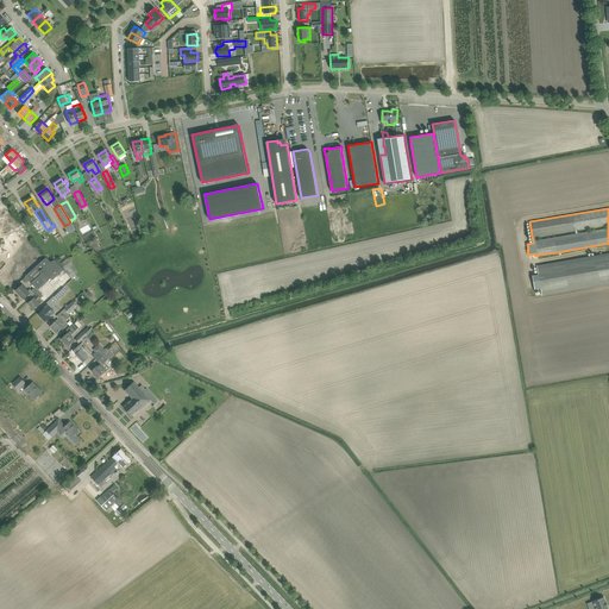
[(0,257),(5,253),(5,252),(7,249),(8,250),(13,245),(17,240),(20,238),(17,236),(8,226),(2,220),(0,218),(0,257)]
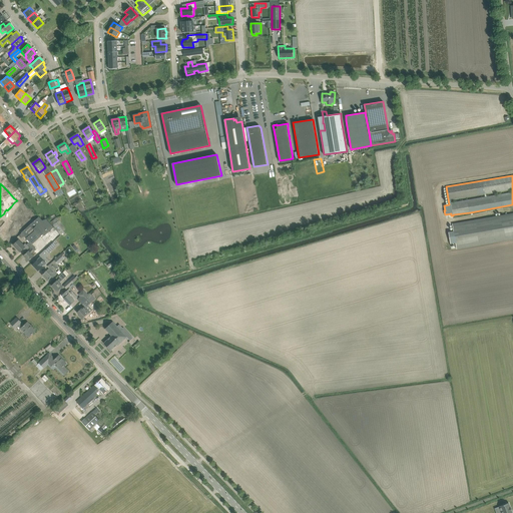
[(454,231),(448,232),(450,243),(456,242),(457,247),(503,239),(512,237),(512,213),(455,223),(452,223),(454,231)]
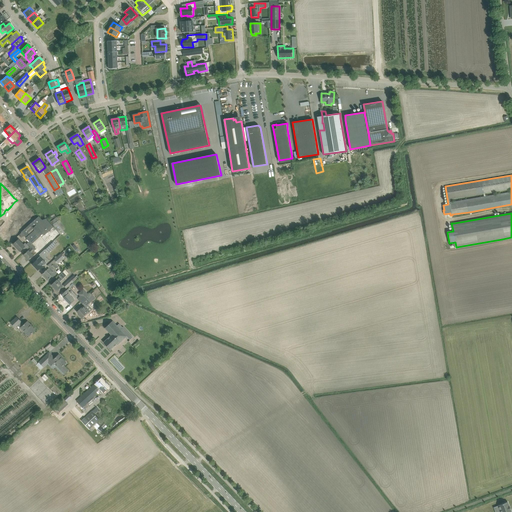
[(39,216),(21,232),(24,235),(29,241),(32,244),(41,236),(43,233),(44,234),(45,235),(54,227),(46,219),(42,220),(41,219),(39,216)]
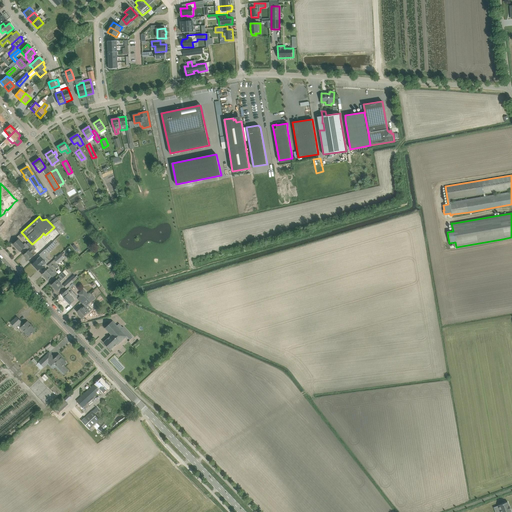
[(56,222),(53,225),(60,234),(64,231),(56,222)]
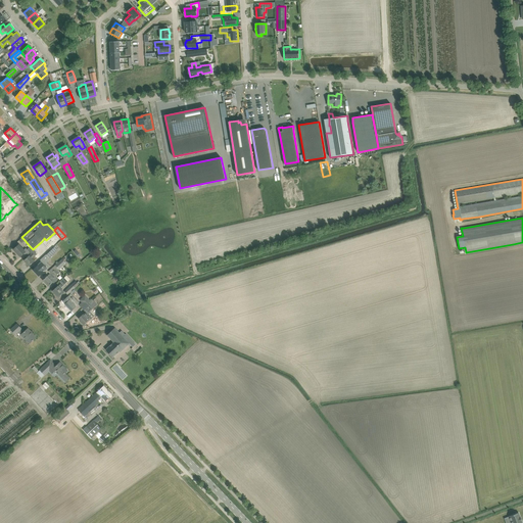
[(17,246),(14,249),(14,250),(14,251),(15,252),(16,252),(20,256),(24,253),(26,256),(30,252),(31,252),(33,249),(30,246),(27,249),(26,248),(24,250),(21,248),(18,245),(17,246)]
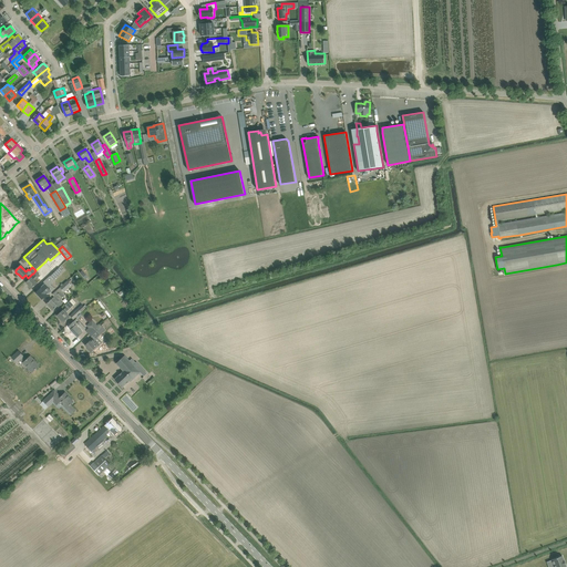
[(59,268),(50,277),(53,280),(62,271),(59,268)]
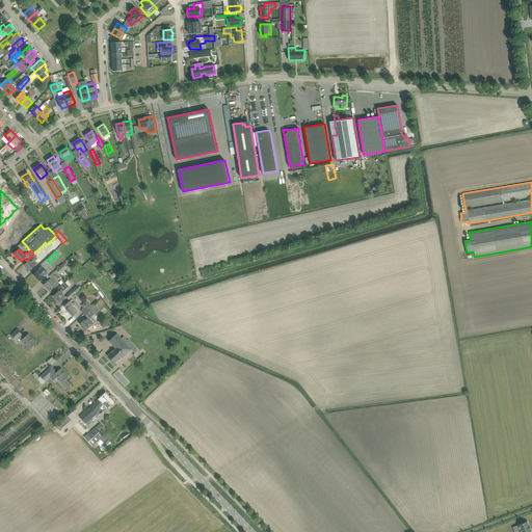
[(38,259),(33,254),(31,257),(32,258),(25,265),(30,270),(37,263),(35,261),(38,259)]
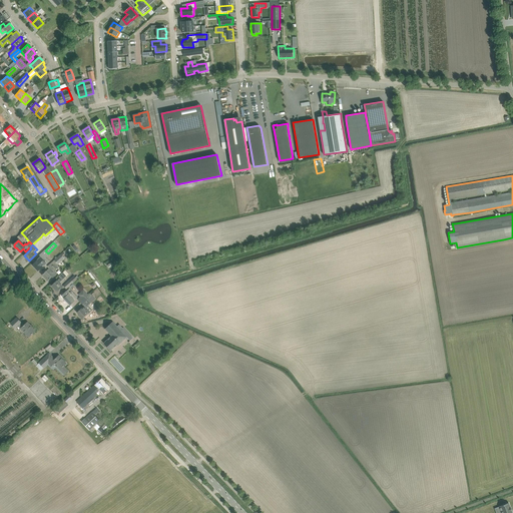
[(34,263),(32,265),(38,271),(42,268),(42,267),(43,266),(47,263),(43,259),(45,257),(42,252),(33,262),(34,263)]
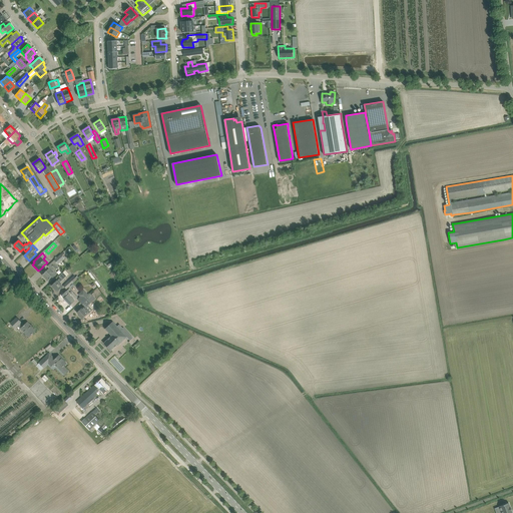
[(54,260),(48,267),(49,269),(50,269),(51,267),(54,264),(55,263),(56,263),(57,263),(58,264),(64,259),(62,257),(61,254),(55,260),(54,260)]
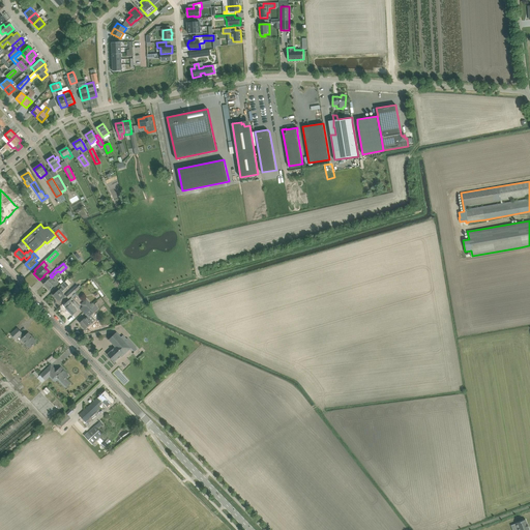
[(48,281),(43,285),(49,290),(54,286),(55,287),(58,284),(59,284),(56,281),(59,277),(59,276),(60,276),(61,275),(57,271),(56,272),(53,275),(52,277),(51,277),(48,281)]
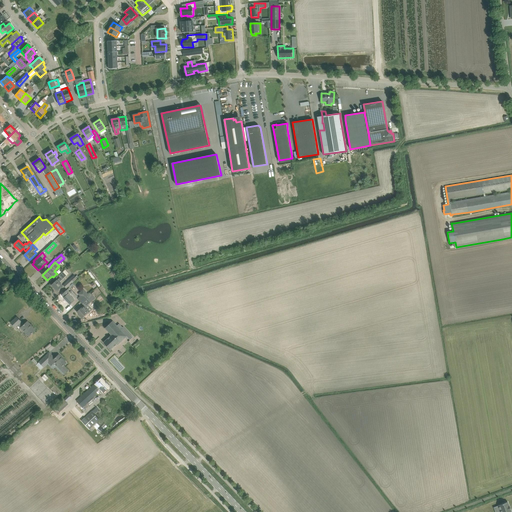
[(56,281),(52,285),(58,291),(61,287),(63,286),(59,283),(59,282),(66,275),(63,272),(59,276),(60,277),(56,281)]
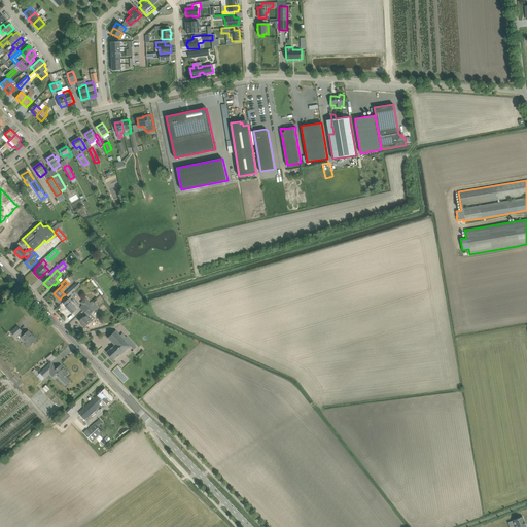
[(93,280),(92,281),(102,296),(104,294),(93,280)]
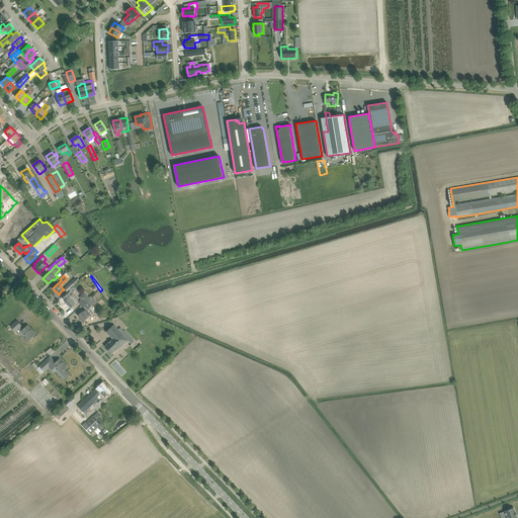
[(69,290),(74,286),(73,286),(80,279),(78,278),(77,280),(75,278),(65,288),(67,291),(69,290)]
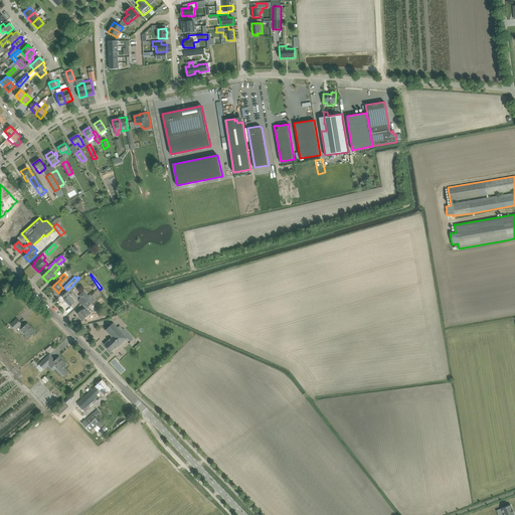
[(64,300),(70,306),(78,299),(69,290),(62,297),(64,300)]
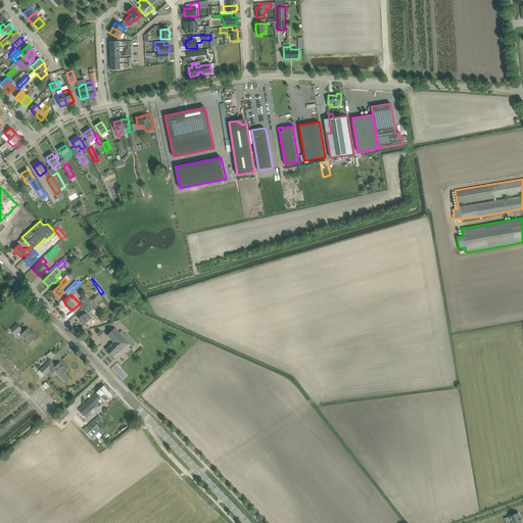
[(83,302),(80,305),(83,308),(92,299),(92,298),(90,300),(89,300),(88,298),(85,296),(81,300),(83,302)]
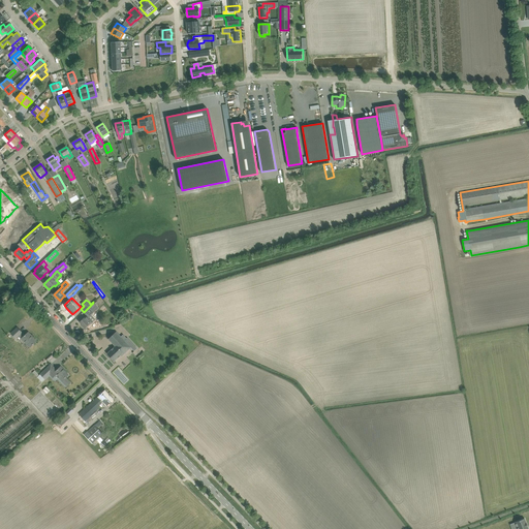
[(84,318),(80,322),(83,325),(82,327),(86,330),(88,328),(87,327),(90,323),(90,324),(93,322),(93,321),(95,319),(95,318),(92,314),(91,314),(98,308),(93,303),(84,312),(87,315),(87,316),(85,318),(84,318)]
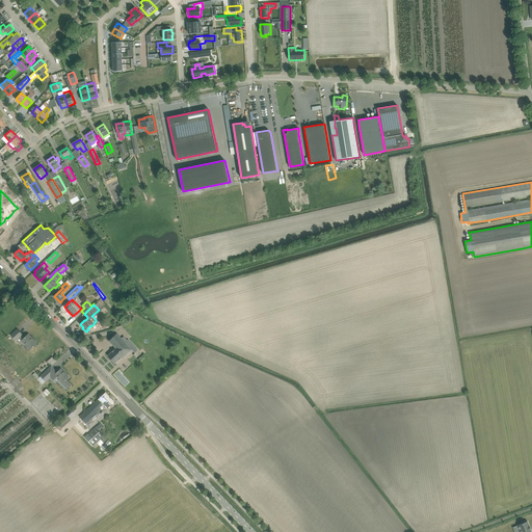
[(30,349),(33,346),(37,343),(28,334),(25,337),(18,329),(10,336),(16,341),(19,338),(30,349)]
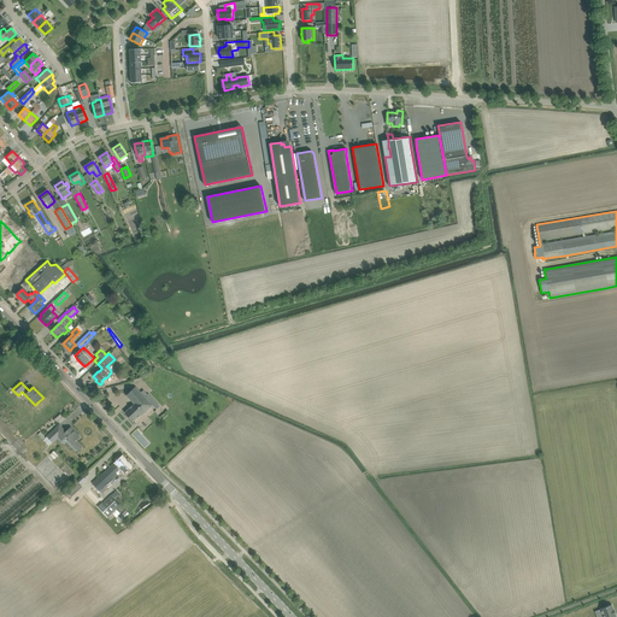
[(135,404),(125,412),(133,422),(141,415),(142,416),(146,411),(153,405),(145,397),(147,395),(148,394),(145,391),(144,391),(141,393),(136,387),(131,391),(127,395),(135,404)]
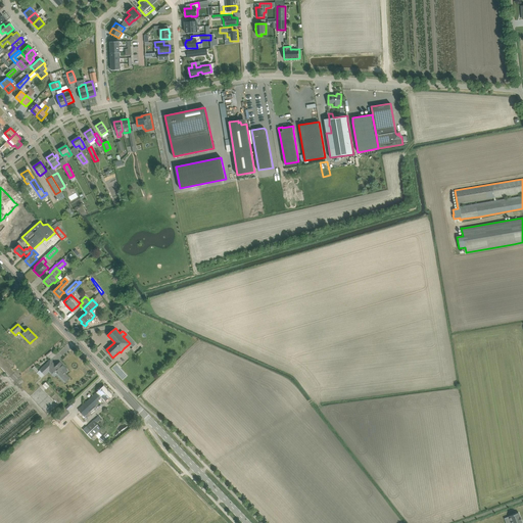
[(52,374),(56,370),(58,373),(57,374),(66,382),(69,379),(64,373),(67,371),(60,363),(56,366),(50,361),(37,373),(42,377),(49,370),(52,374)]
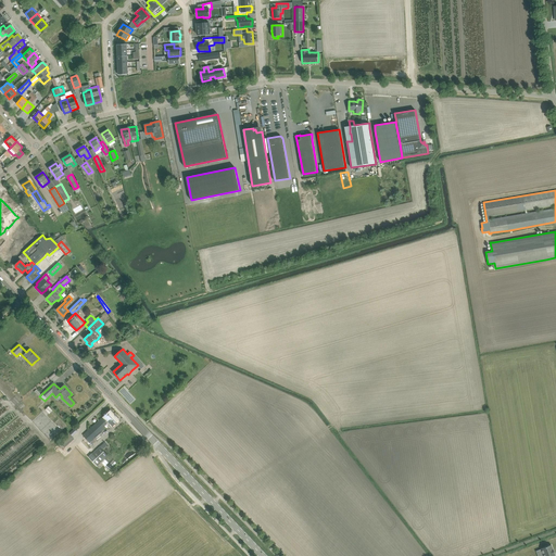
[(106,414),(83,436),(90,442),(105,428),(104,426),(109,422),(110,424),(112,427),(116,424),(119,419),(111,409),(106,414)]
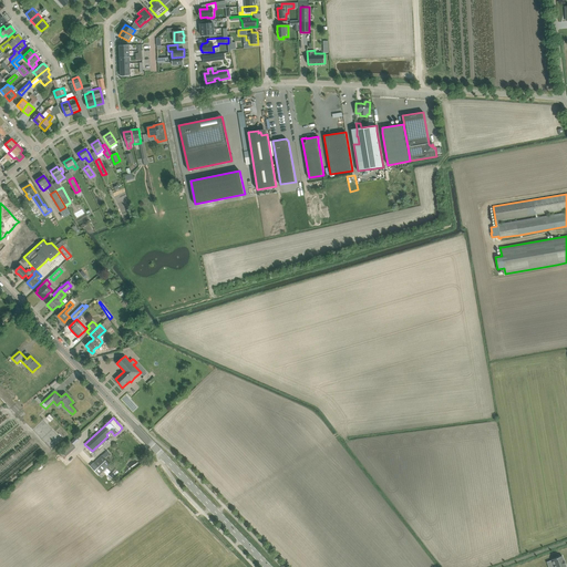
[(65,456),(75,446),(70,442),(61,451),(65,456)]
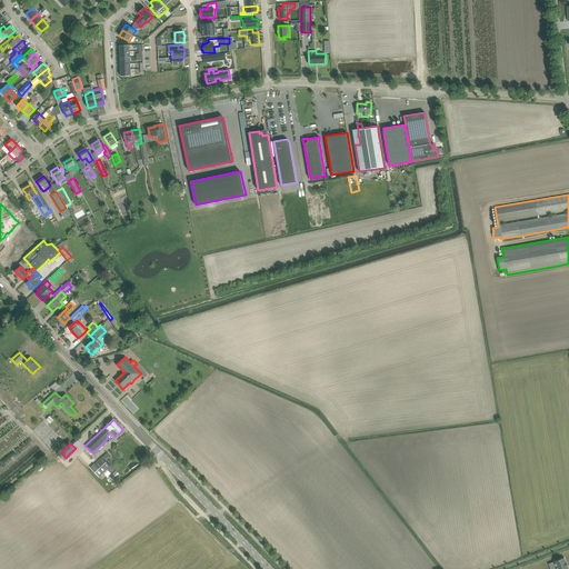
[(102,457),(91,468),(99,477),(111,466),(106,460),(110,456),(108,452),(102,457)]
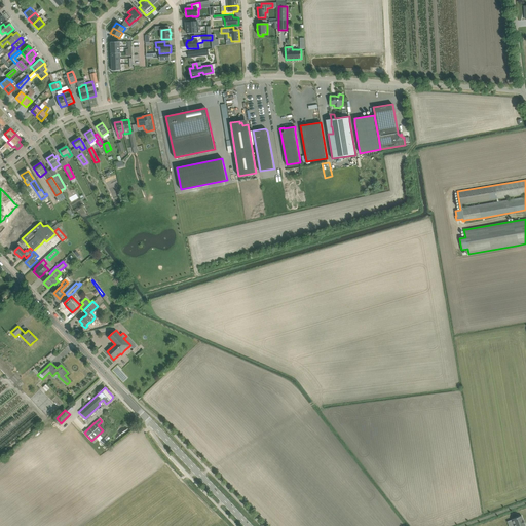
[(50,424),(40,434),(48,442),(58,433),(50,424)]
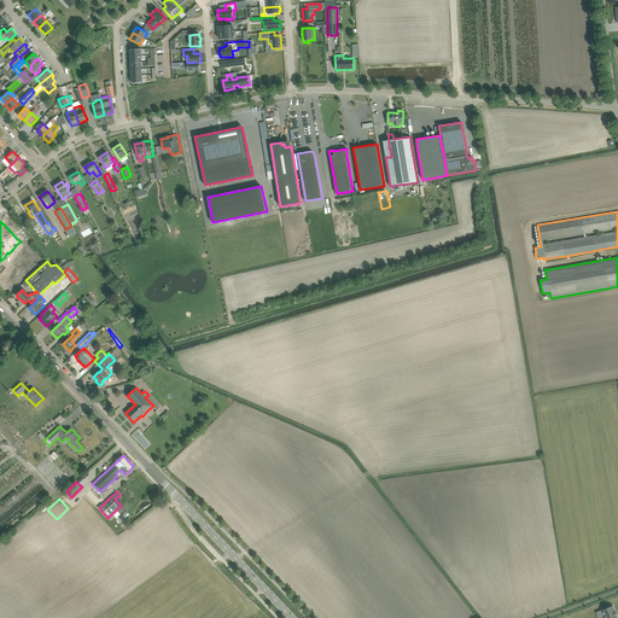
[(617,617),(613,606),(601,610),(601,611),(604,617),(617,617)]
